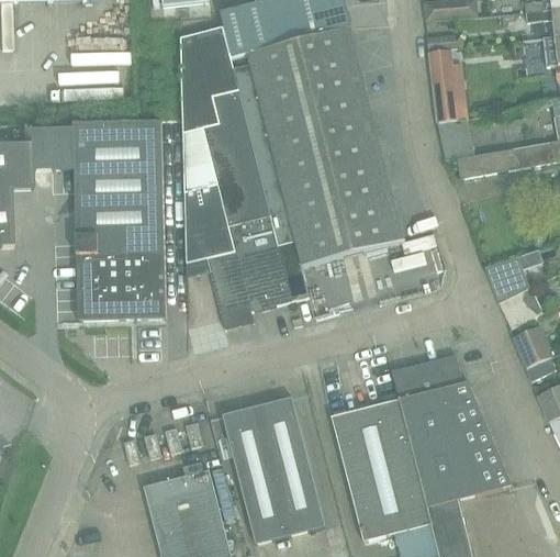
[(262,0),(254,2),(217,12),(221,24),(228,56),(247,52),(346,26),(339,0),(262,0)]
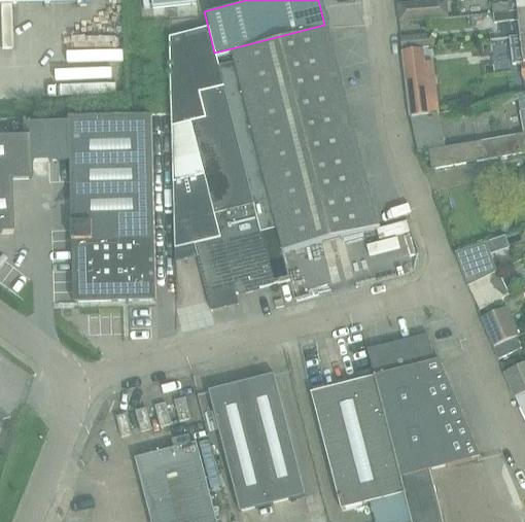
[(396,2),(397,20),(445,14),(443,0),(420,0),(396,2)]
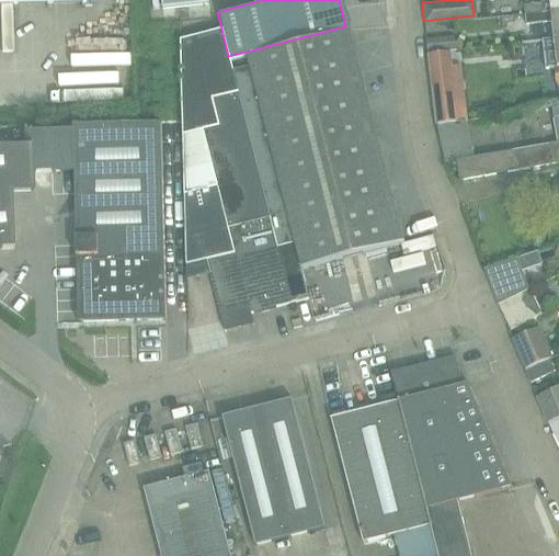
[(522,2),(523,11),(558,7),(558,0),(539,0),(522,2)]
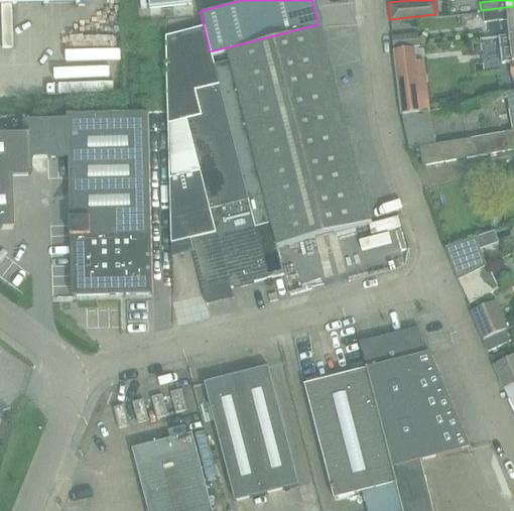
[(505,17),(506,32),(513,31),(513,6),(481,10),(482,19),(505,17)]
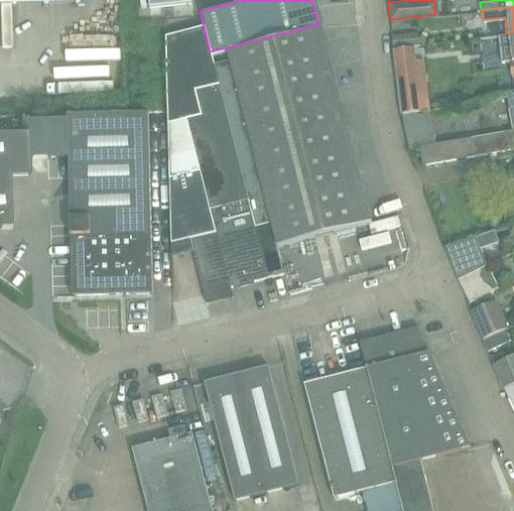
[(342,27),(347,43),(355,40),(357,44),(370,40),(364,21),(342,27)]
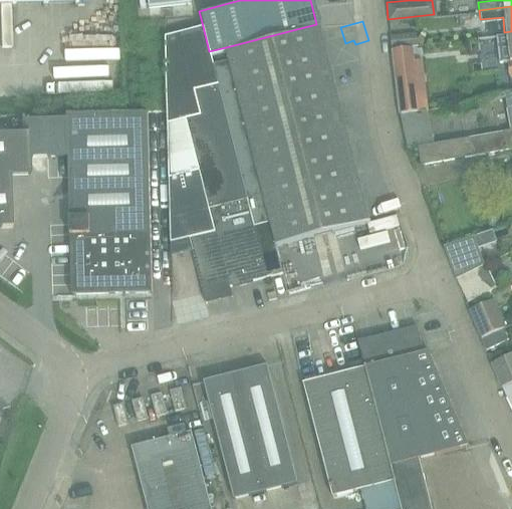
[(202,22),(163,32),(170,252),(191,247),(204,300),(205,300),(201,284),(225,278),(227,283),(228,283),(266,273),(253,223),(268,219),(266,210),(268,210),(226,47),(209,51),(202,22)]
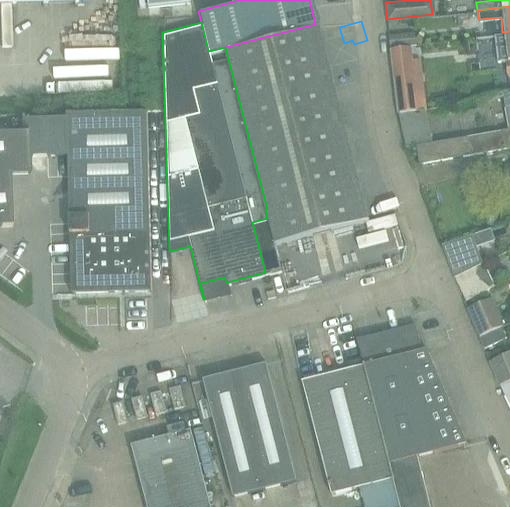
[(252,222),(265,272),(280,269),(273,242),(367,218),(317,24),(315,24),(225,47),(267,209),(265,209),(267,218),(252,222)]
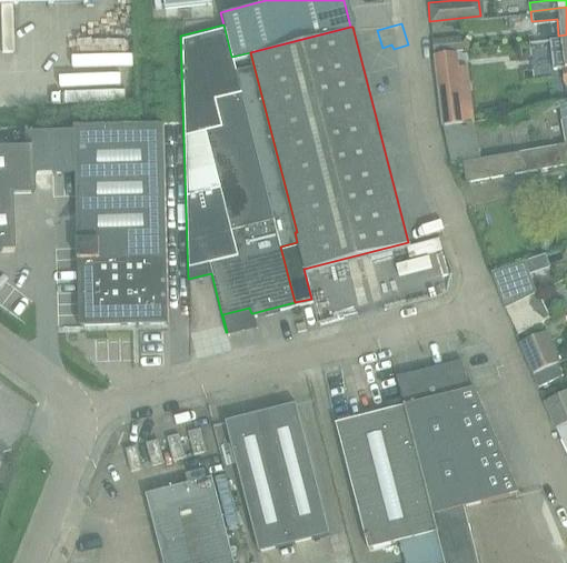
[(458,32),(453,33),(430,36),(433,50),(460,47),(458,32)]
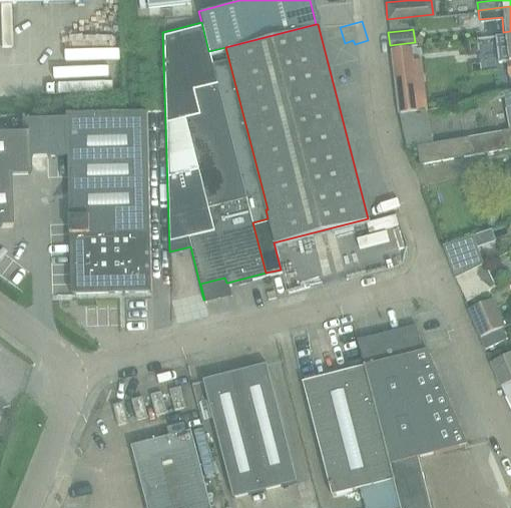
[(510,31),(503,32),(475,35),(476,47),(502,44),(503,59),(505,59),(506,72),(510,71),(510,31)]
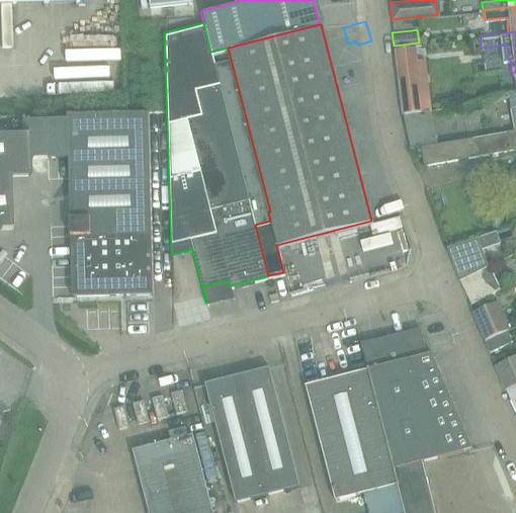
[(421,108),(415,57),(413,45),(393,47),(401,111),(402,110),(402,112),(421,108)]
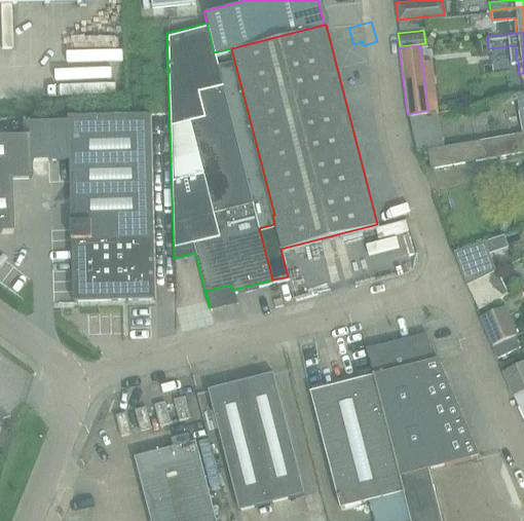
[(98,57),(63,58),(64,68),(98,66),(98,57)]
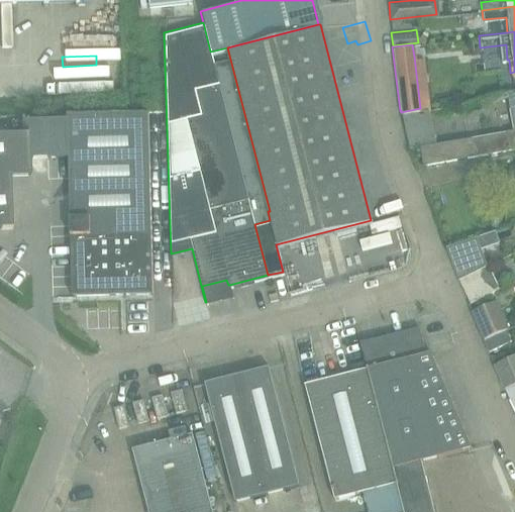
[(75,68),(75,79),(129,79),(129,68),(75,68)]
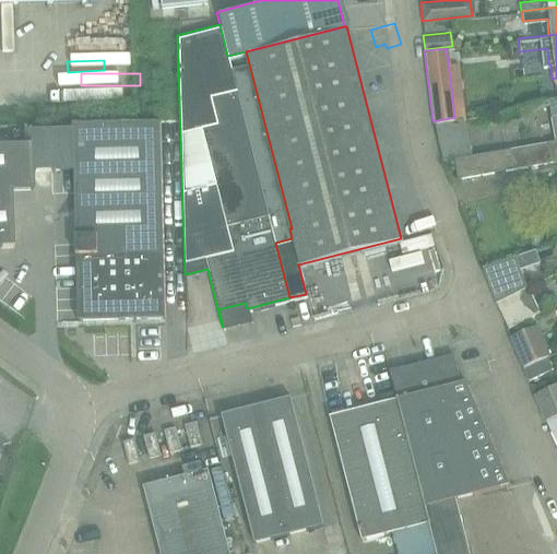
[(79,89),(79,78),(19,79),(19,89),(79,89)]
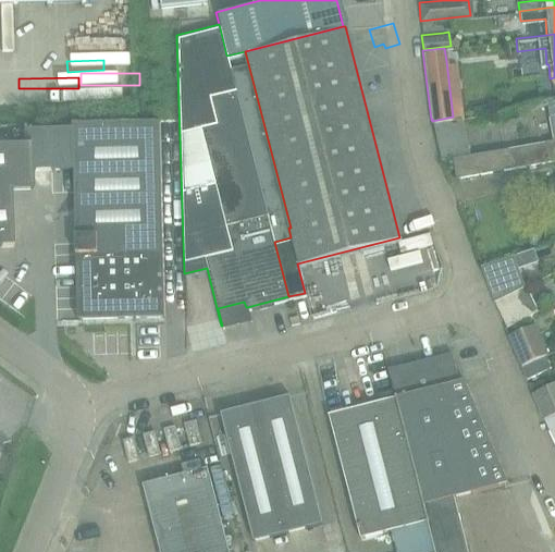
[(552,137),(554,136),(554,94),(544,98),(552,137)]
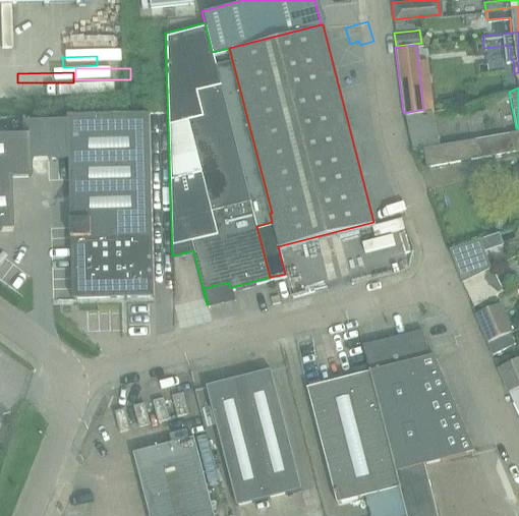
[(404,113),(412,148),(421,146),(437,142),(429,108),(423,109),(404,113)]
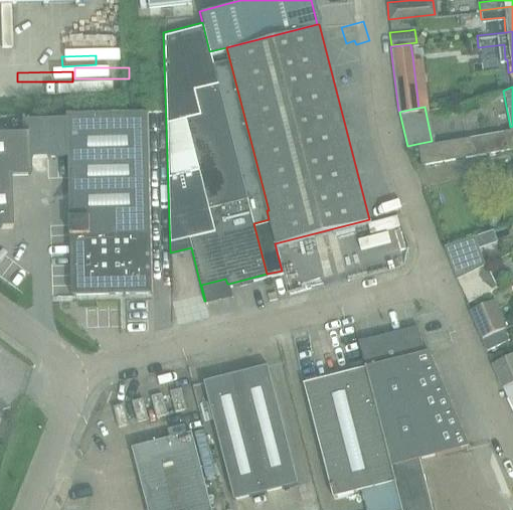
[(66,153),(70,292),(151,290),(146,109),(65,111),(65,115),(66,153)]
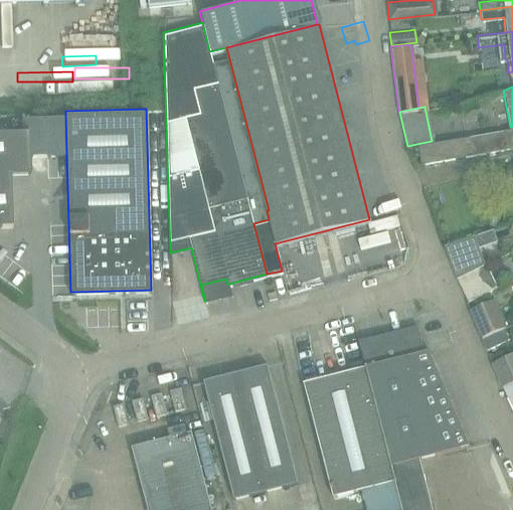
[(25,130),(0,130),(0,224),(10,223),(8,181),(9,181),(9,180),(8,180),(8,171),(28,170),(27,154),(66,153),(65,115),(25,116),(25,130)]
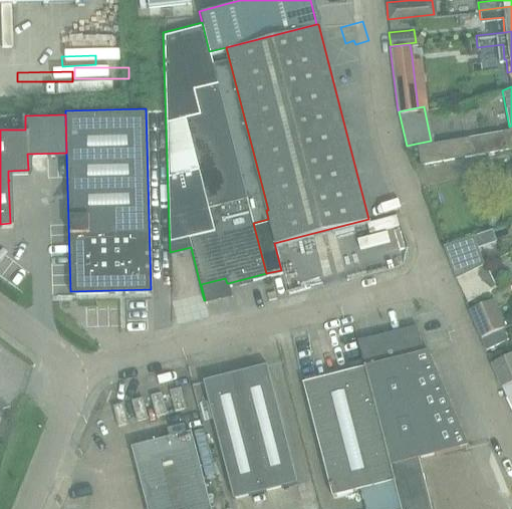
[(416,144),(420,162),(472,153),(511,145),(511,125),(509,126),(431,141),(416,144)]
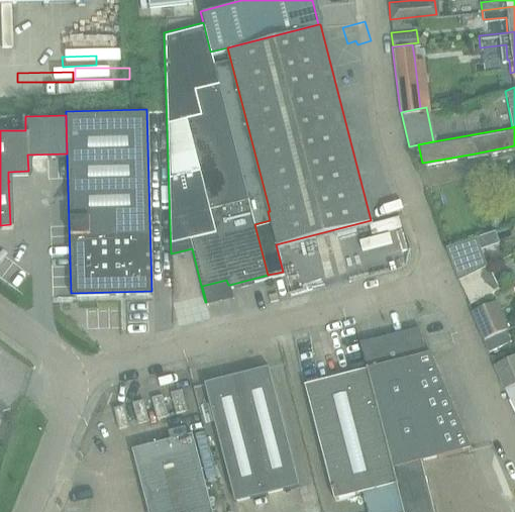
[(486,230),(444,244),(456,278),(486,263),(496,259),(486,230)]
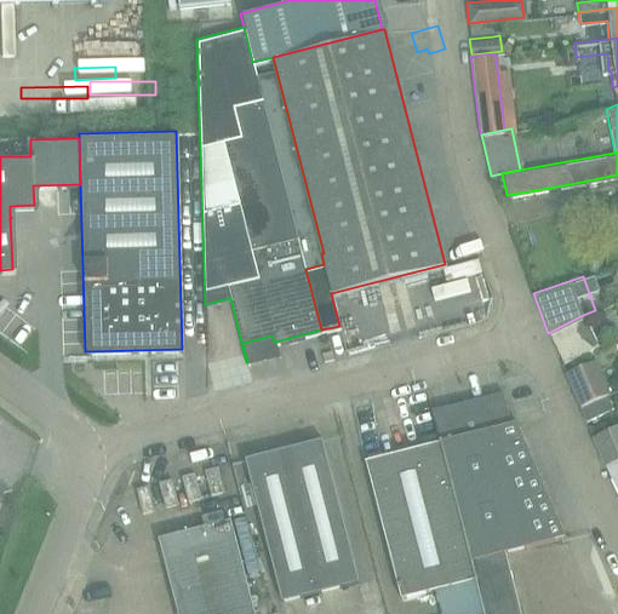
[(596,342),(583,315),(548,333),(562,360),(596,342)]
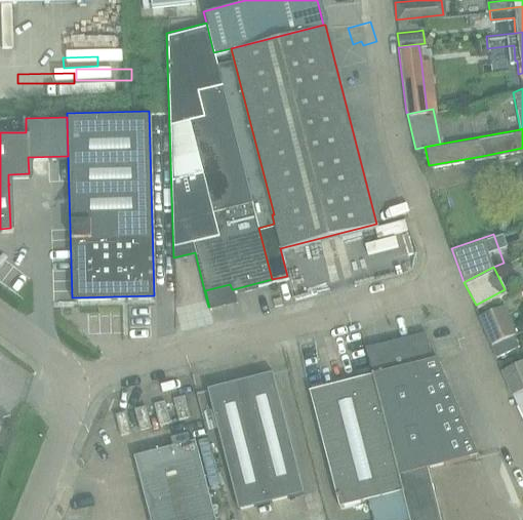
[(337,268),(309,274),(311,284),(340,278),(337,268)]
